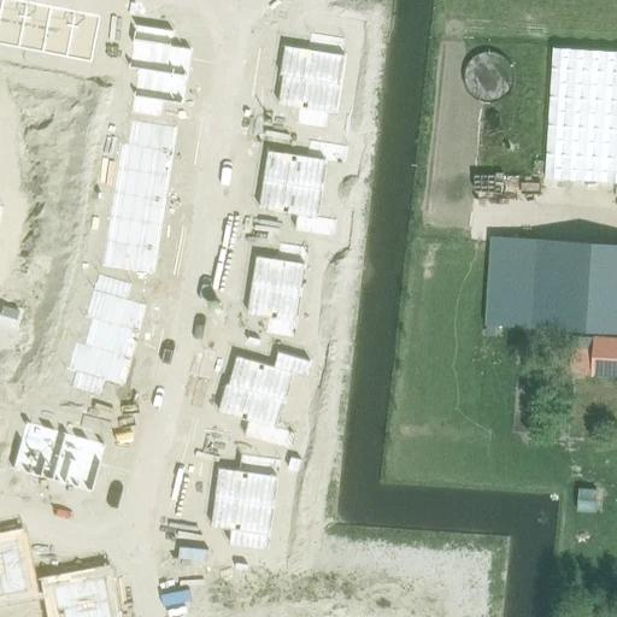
[(15,0),(3,0),(0,13),(0,45),(18,50),(28,3),(15,0)]
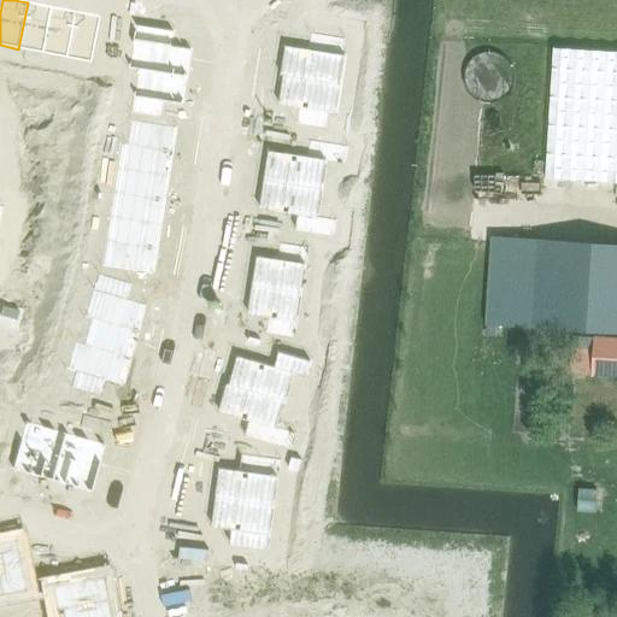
[(28,3),(18,50),(42,54),(52,7),(28,3)]
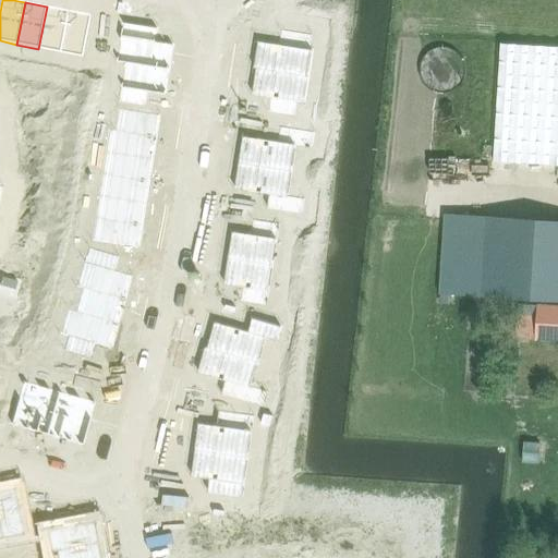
[(47,7),(38,49),(60,53),(69,11),(47,7)]
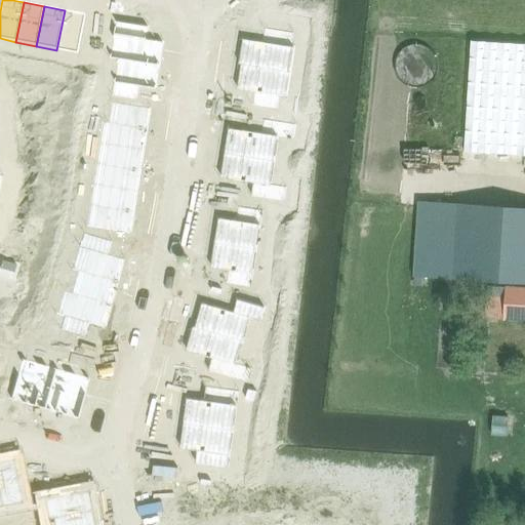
[(65,10),(56,50),(78,54),(86,14),(65,10)]
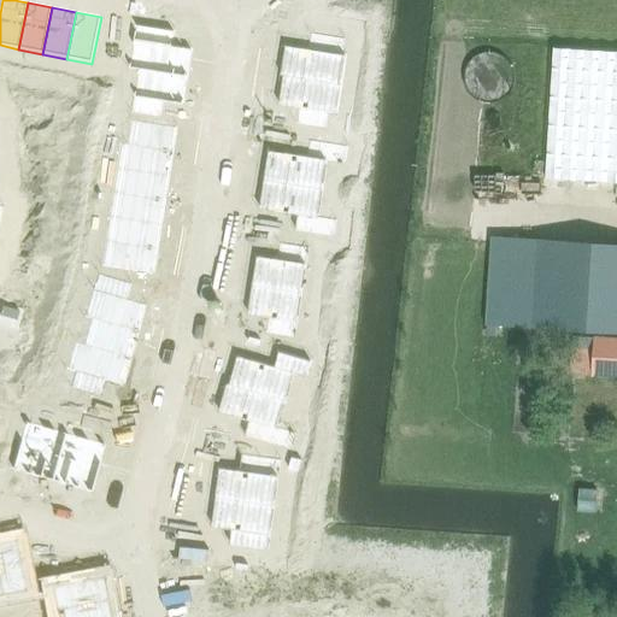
[(144,40),(139,69),(188,77),(193,48),(174,46),(176,30),(146,25),(144,40)]
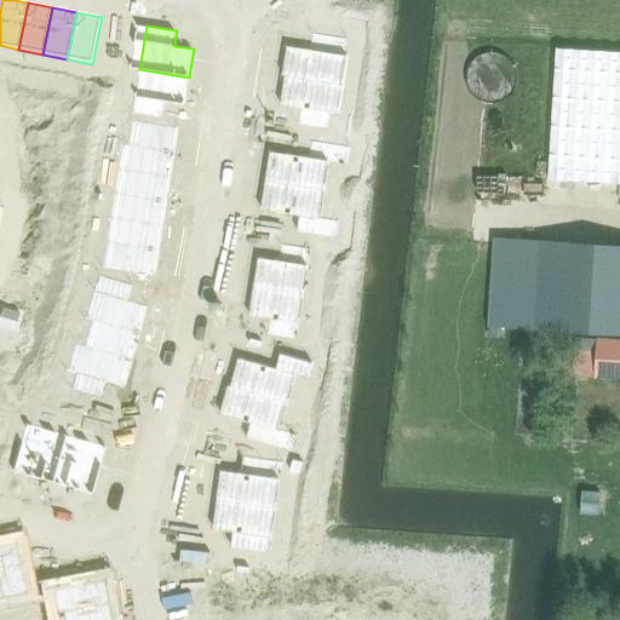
[(281,45),(276,75),(285,76),(336,84),(342,39),(311,34),(309,49),(281,45)]
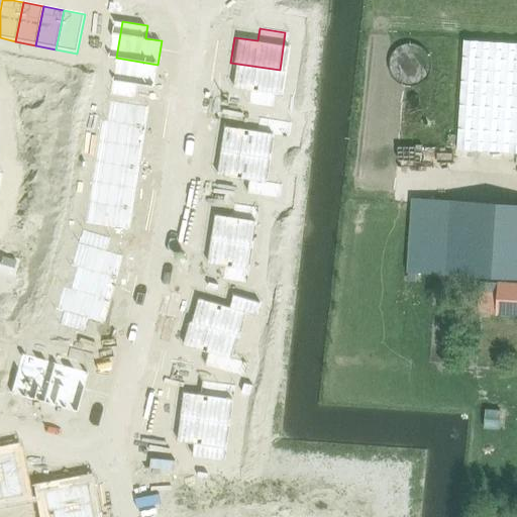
[(516,43),(462,40),(456,149),(516,152),(516,43)]
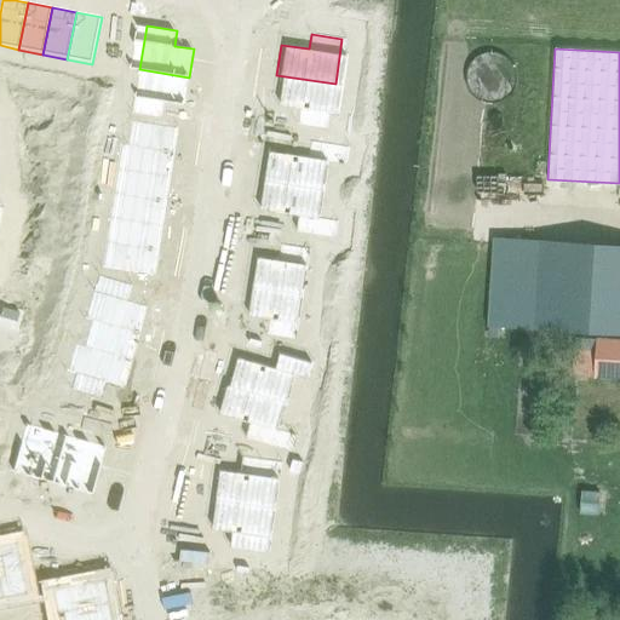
[(135,99),(132,114),(162,119),(165,103),(185,107),(189,78),(139,69),(135,99)]
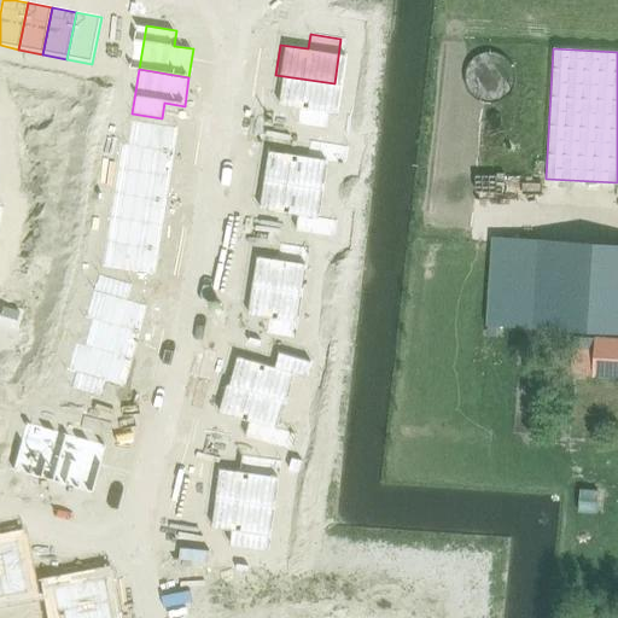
[(4,76),(0,91),(10,92),(13,77),(4,76)]
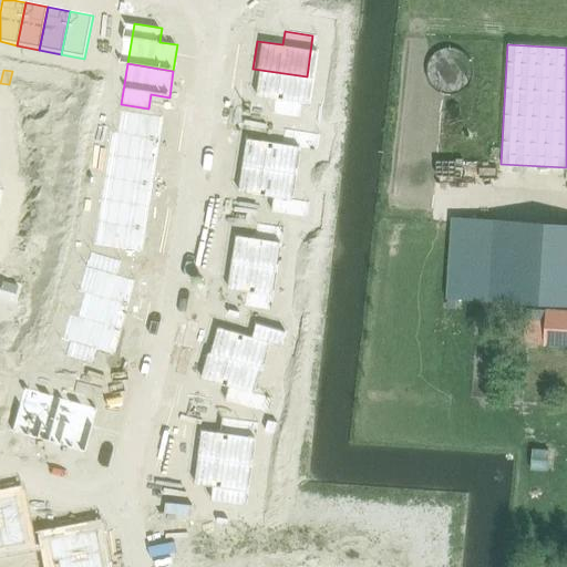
[(260,70),(256,98),(275,100),(272,114),(300,119),(307,76),(260,70)]
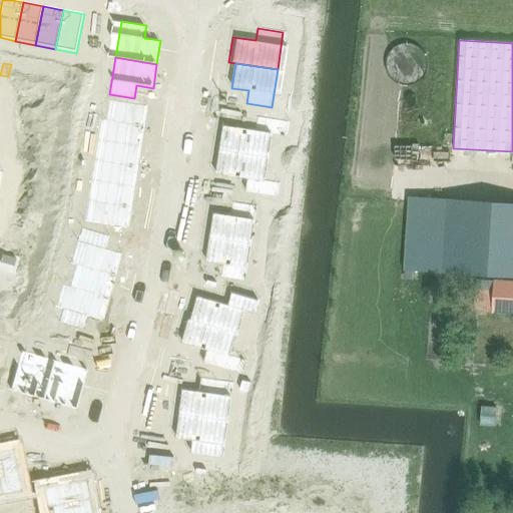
[(11,64),(8,76),(16,78),(18,66),(11,64)]
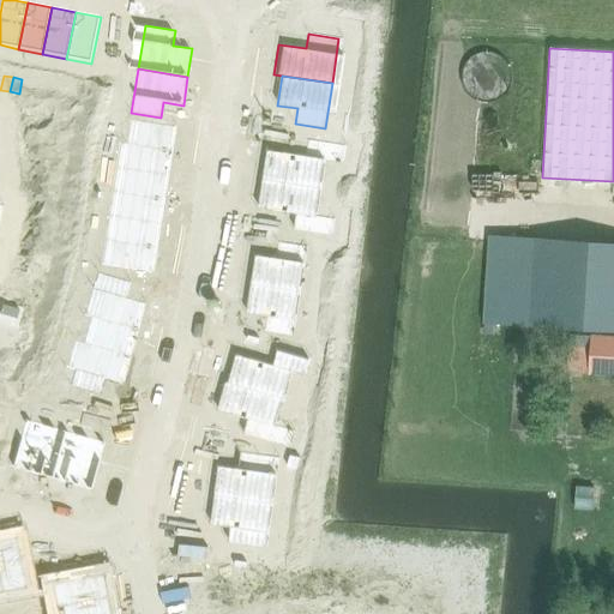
[(52,85),(48,98),(58,101),(61,86),(52,85)]
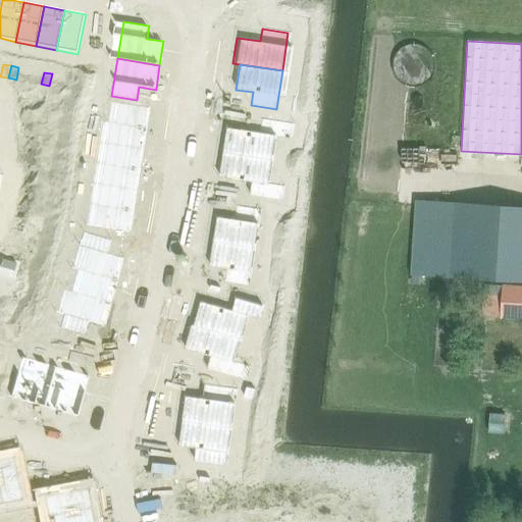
[(52,73),(49,86),(57,87),(59,75),(52,73)]
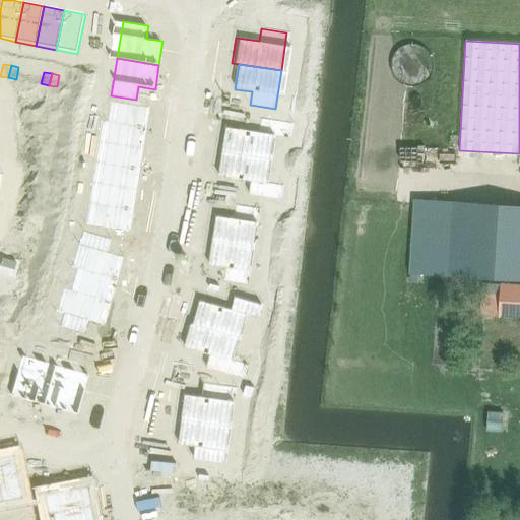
[(109,101),(106,122),(146,129),(150,107),(109,101)]
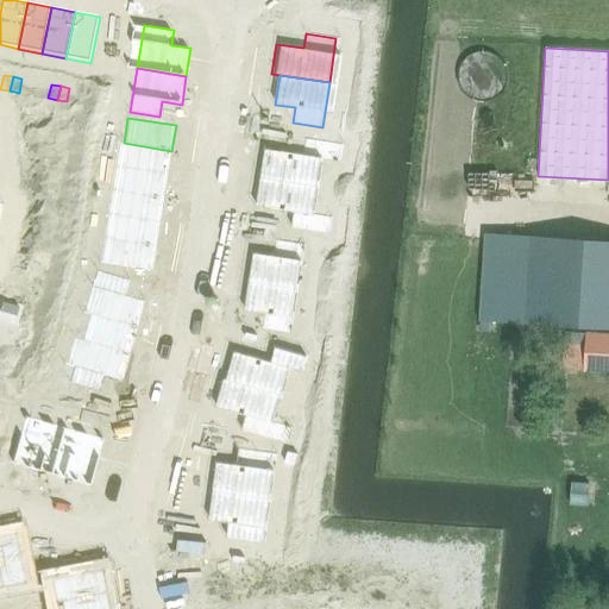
[(66,125),(64,135),(79,136),(80,126),(66,125)]
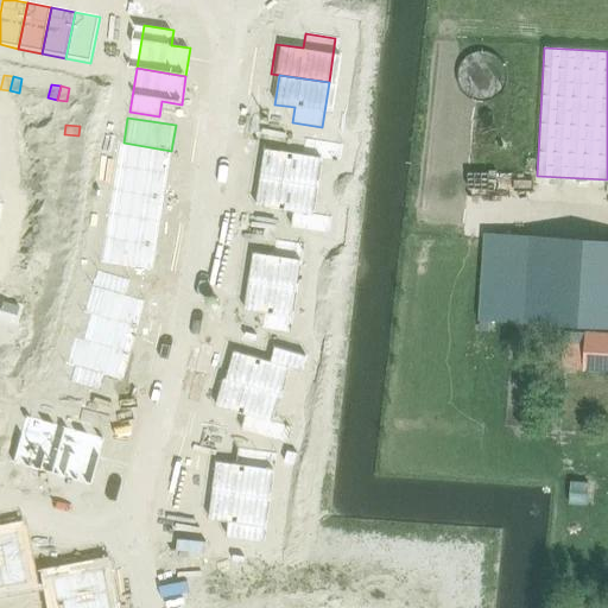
[(64,134),(63,143),(77,145),(78,135),(64,134)]
